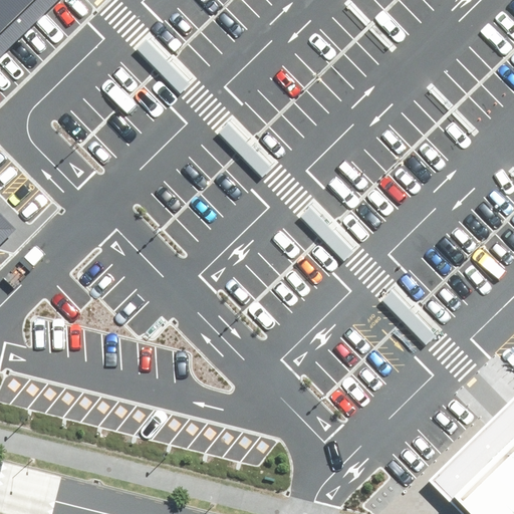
[(0,0),(0,243),(14,229),(0,214),(0,56),(58,0),(0,0)]
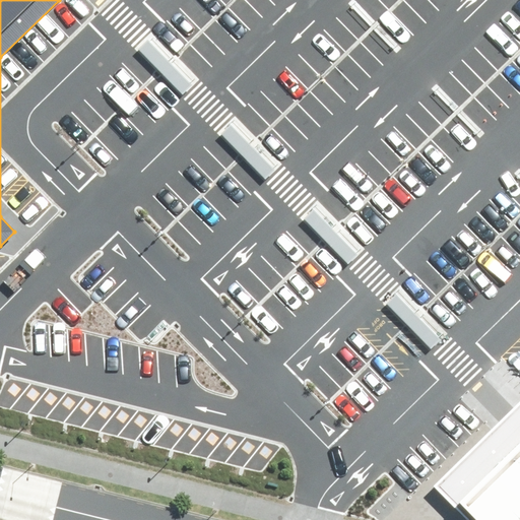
[(315,199),(299,215),(300,217),(348,264),(350,265),(366,249),(315,199)]
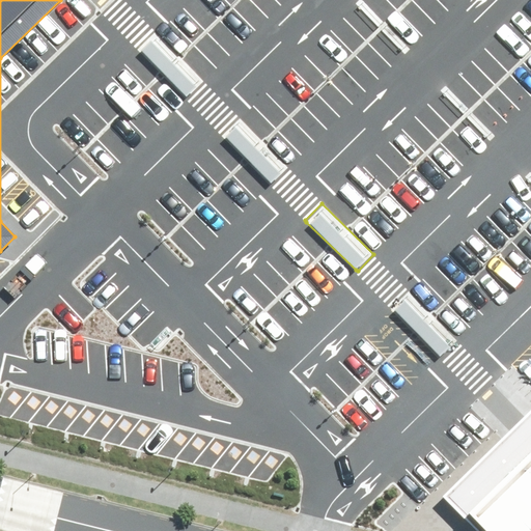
[(408,291),(391,308),(444,360),(460,342),(456,339),(408,291)]
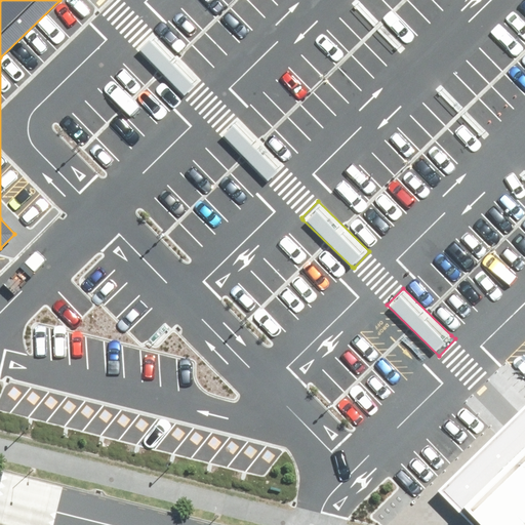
[(524,524),(524,406),(512,418),(440,488),(446,494),(453,501),(476,524),(524,524)]
